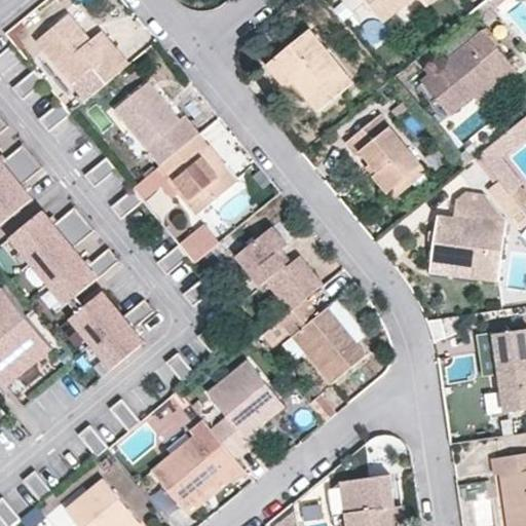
[(368,0),(384,21),(409,0),(368,0)]
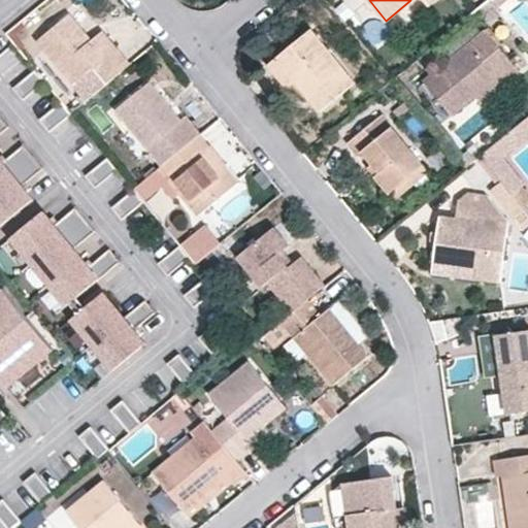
[(107,83),(130,64),(103,32),(92,41),(70,14),(38,40),(62,68),(67,63),(80,79),(95,67),(107,83)]
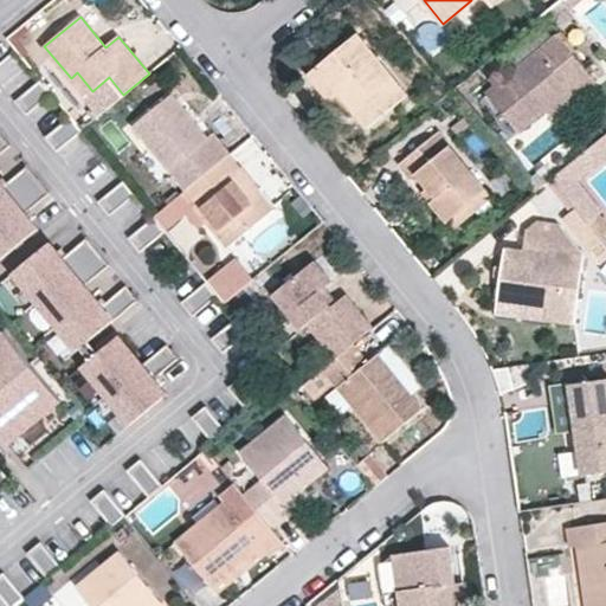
[(318,64),(341,94),(368,127),(407,95),(358,33),(318,64)]
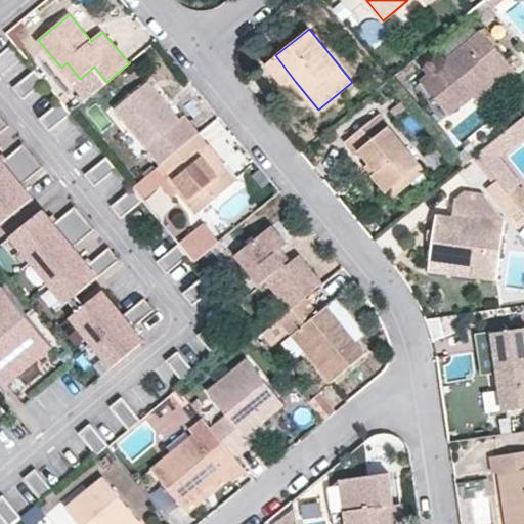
[(474,93),(496,75),(469,40),(420,79),(449,115),(474,93)]
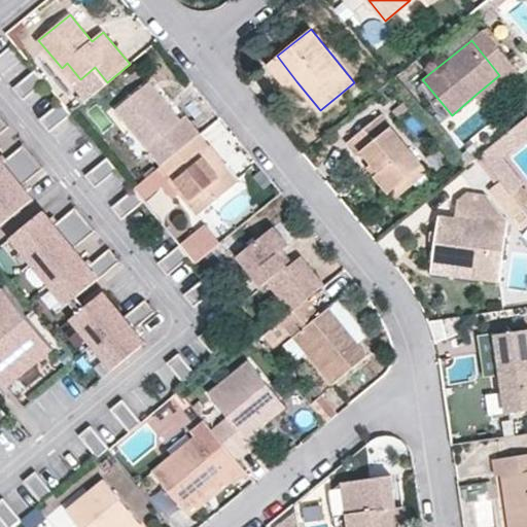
[(286,90),(296,81),(277,56),(268,64),(286,90)]
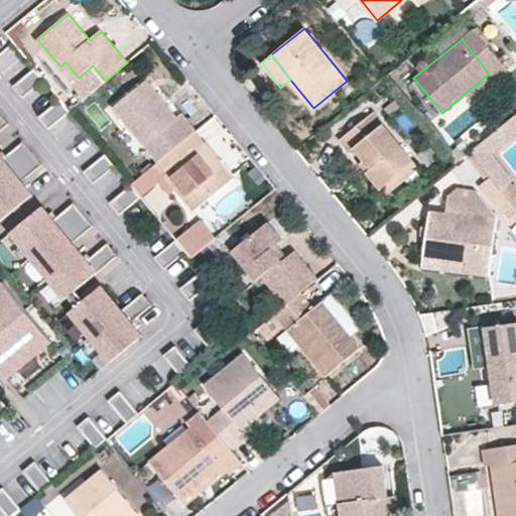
[(66,61),(60,67),(73,82),(79,78),(66,61)]
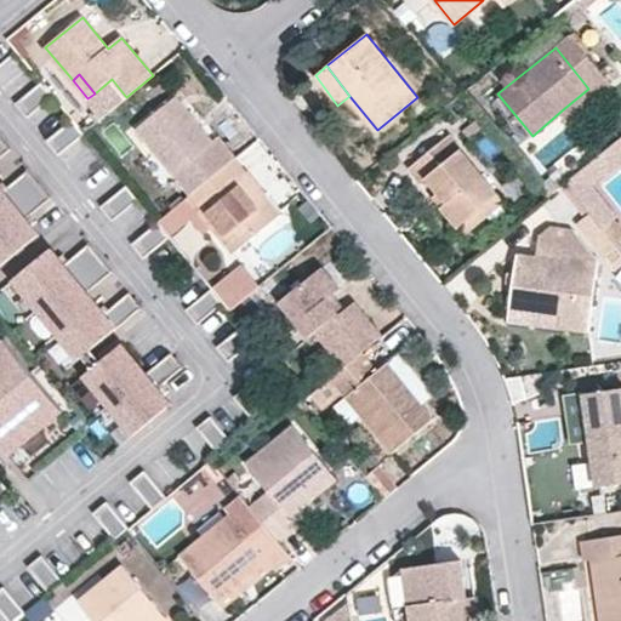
[(95,93),(87,98),(103,117),(126,97),(112,79),(95,93)]
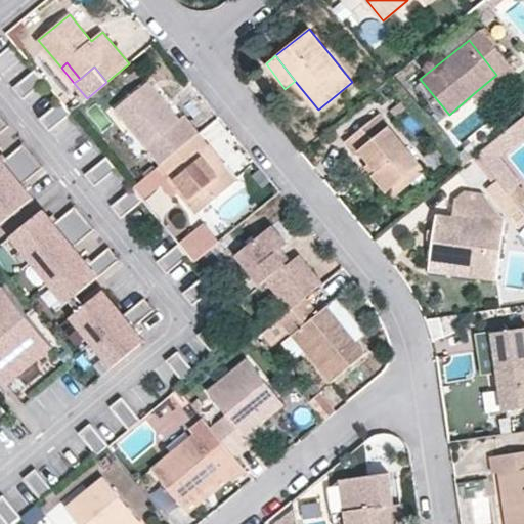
[(24,99),(45,81),(36,69),(13,87),(24,99)]
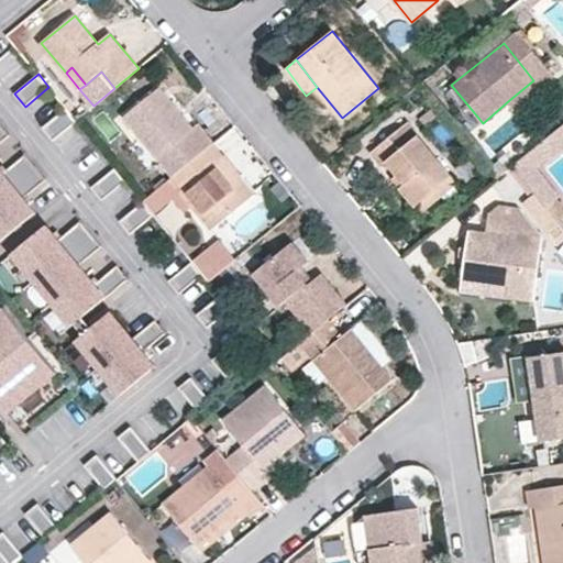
[(540,88),(533,80),(509,100),(516,108),(540,88)]
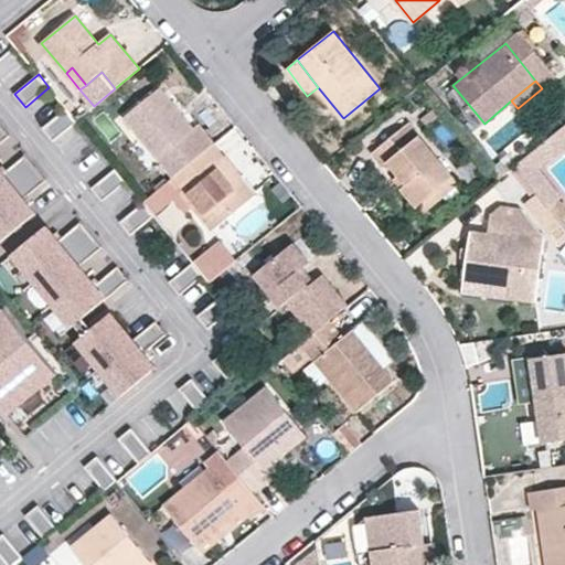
[(172,179),(214,144),(199,124),(194,127),(161,87),(124,117),(172,179)]
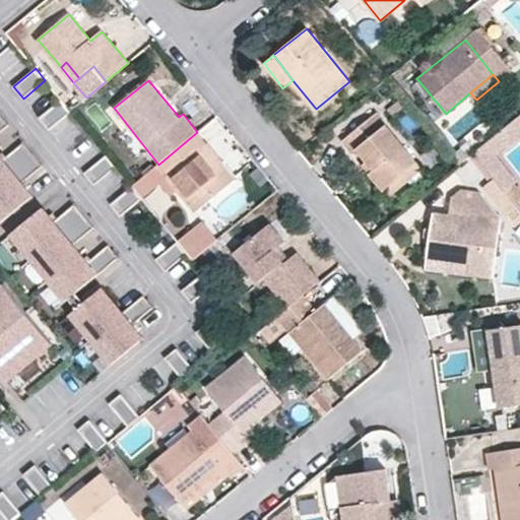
[(49,130),(71,112),(61,100),(40,118),(49,130)]
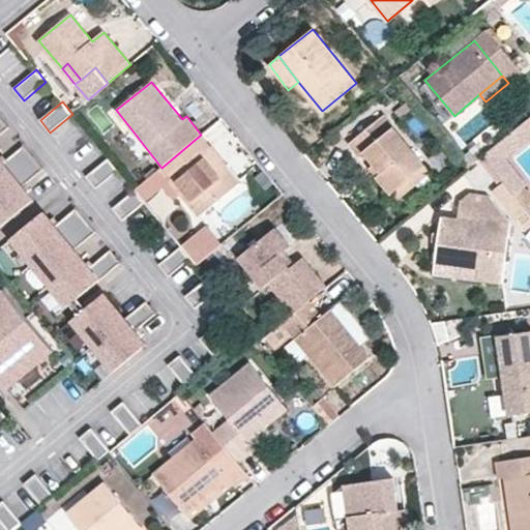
[(0,135),(9,127),(0,115),(0,135)]
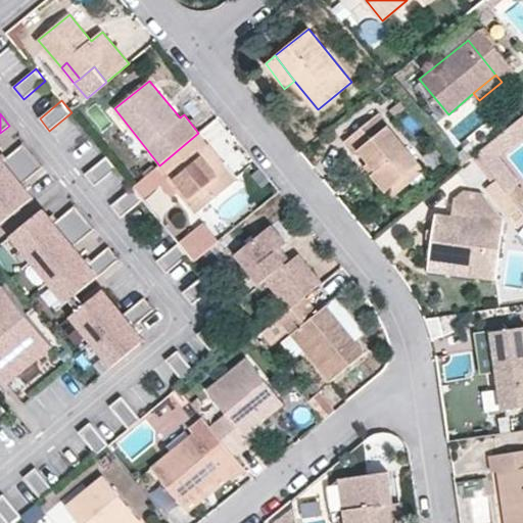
[(377,169),(371,174),(391,197),(424,171),(379,113),(344,142),(354,153),(360,149),(370,161),(377,169)]
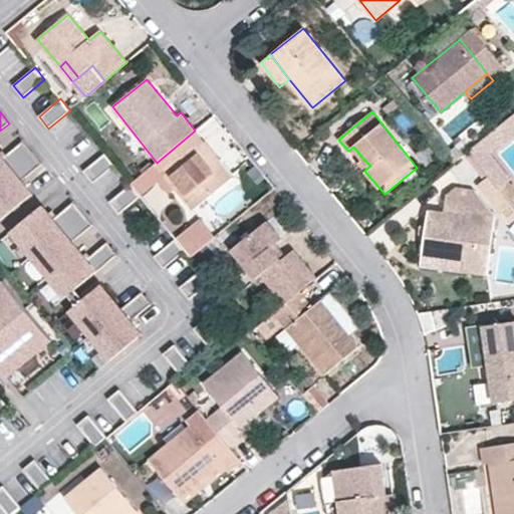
[(205,142),(195,131),(157,163),(155,164),(175,188),(192,210),(232,177),(219,160),(215,163),(200,146),(205,142)]
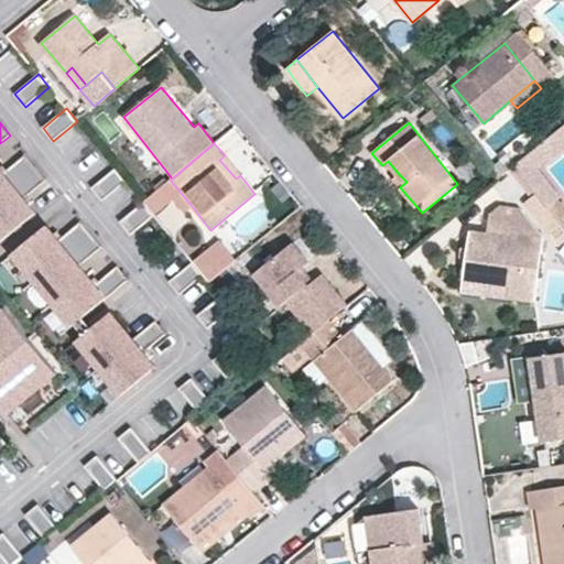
[(226,153),(225,155),(219,160),(236,179),(240,175),(242,174),(226,153)]
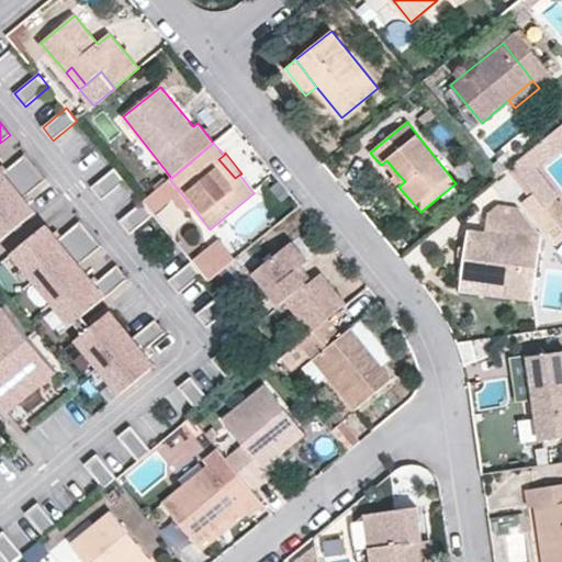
[(15,184),(36,167),(26,154),(4,171),(15,184)]
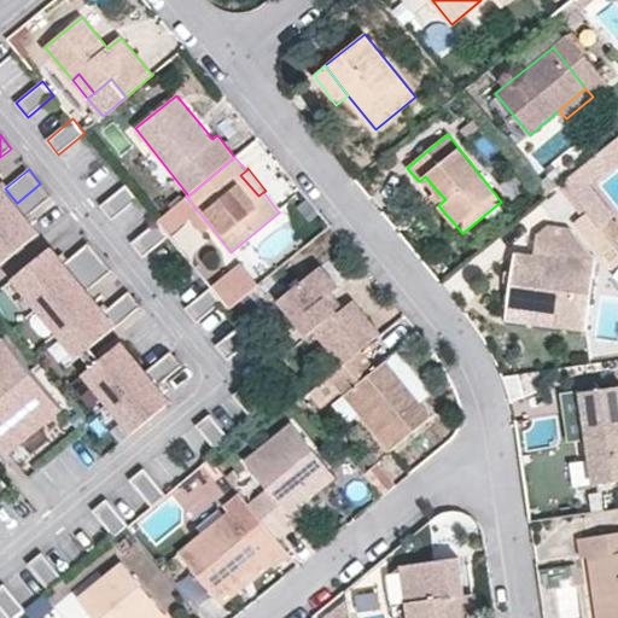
[(544,196),(540,199),(553,219),(577,200),(561,181),(544,196)]
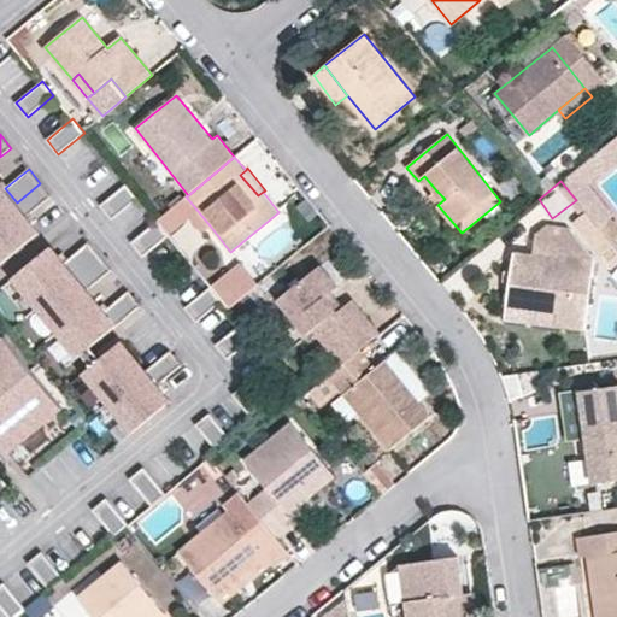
[(0,258),(4,264),(42,233),(28,217),(17,203),(5,188),(0,182),(0,258)]
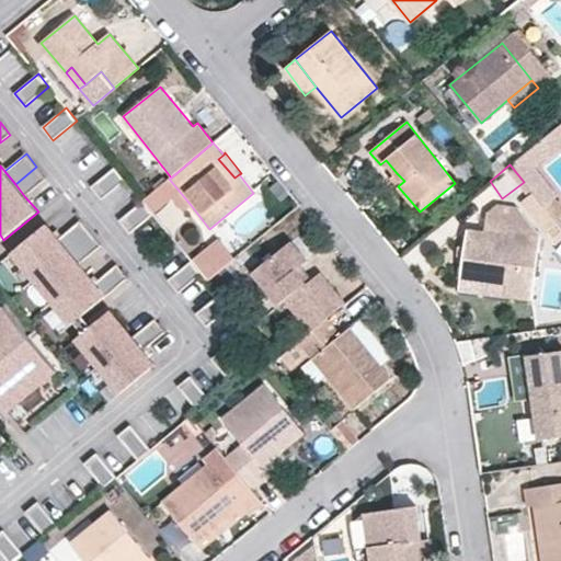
[(25,197),(47,180),(36,167),(15,184),(25,197)]
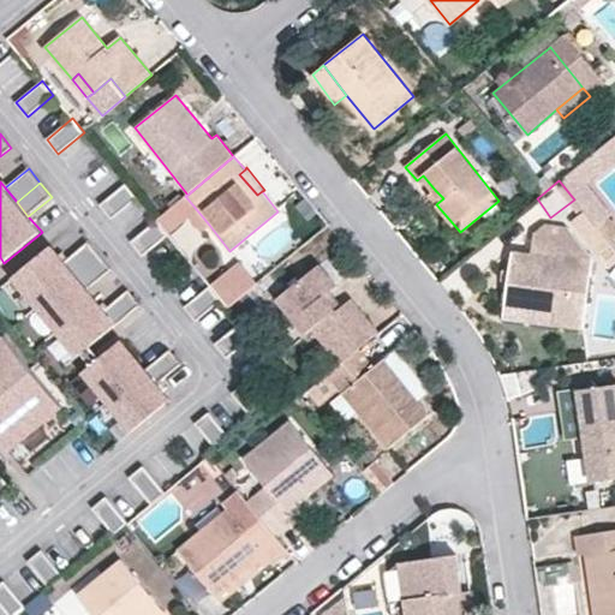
[(112,218),(137,197),(126,183),(101,204),(112,218)]
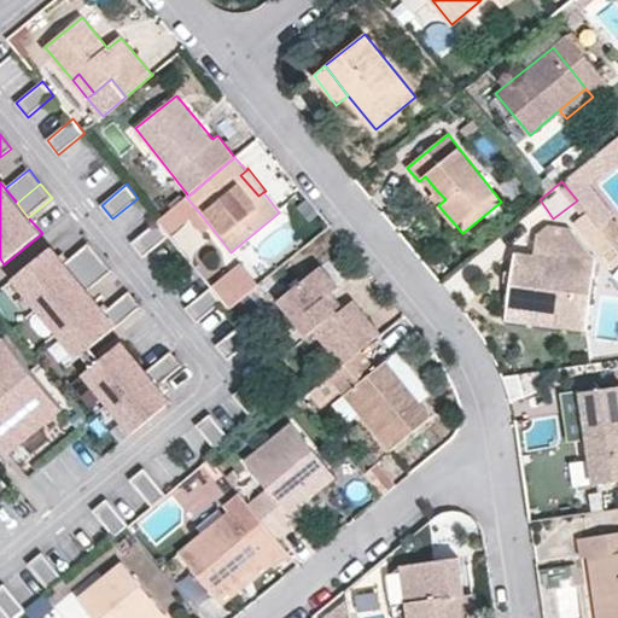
[(430,196),(438,205),(445,199),(437,191),(430,196)]
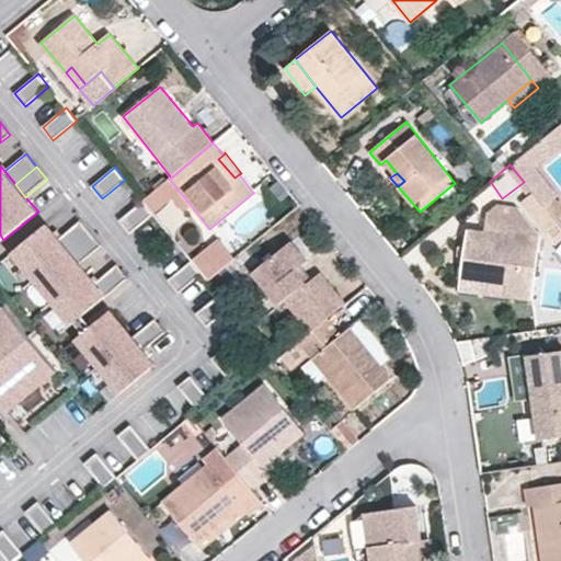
[(191,205),(169,179),(162,185),(183,212),(191,205)]
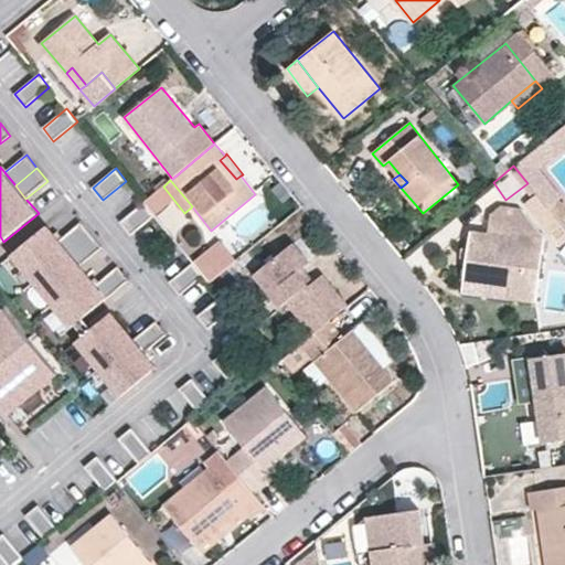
[(558,244),(564,237),(564,226),(560,221),(547,206),(536,193),(525,203),(558,244)]
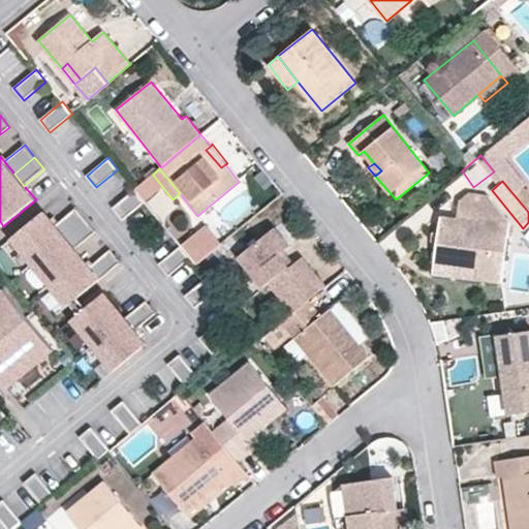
[(39,194),(56,207),(64,194),(48,183),(39,194)]
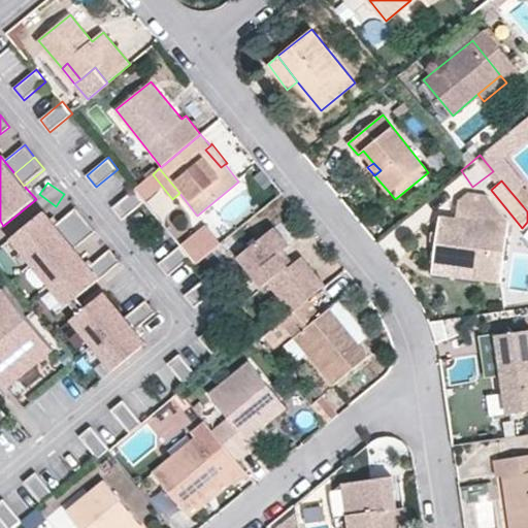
[(512,193),(523,206),(527,202),(527,194),(521,186),(512,193)]
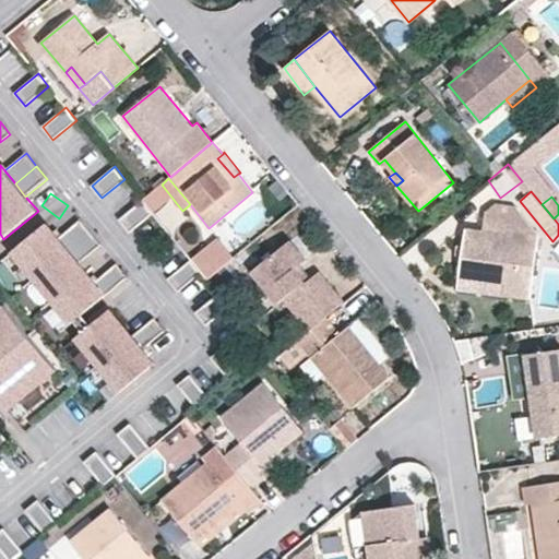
[(152,213),(142,200),(118,219),(129,233),(152,213)]
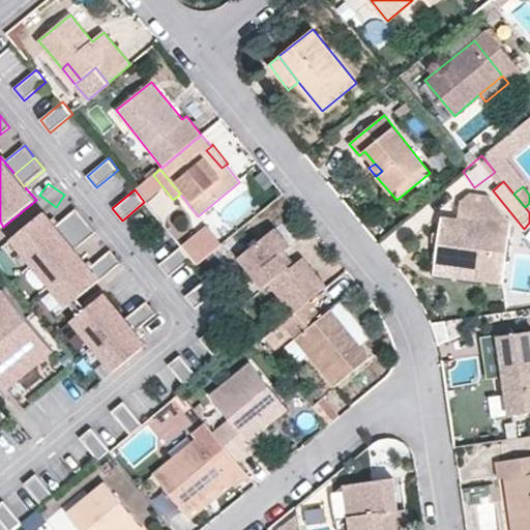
[(478,268),(477,280),(502,284),(511,221),(490,195),(470,192),(460,200),(458,217),(442,214),(435,262),(478,268)]
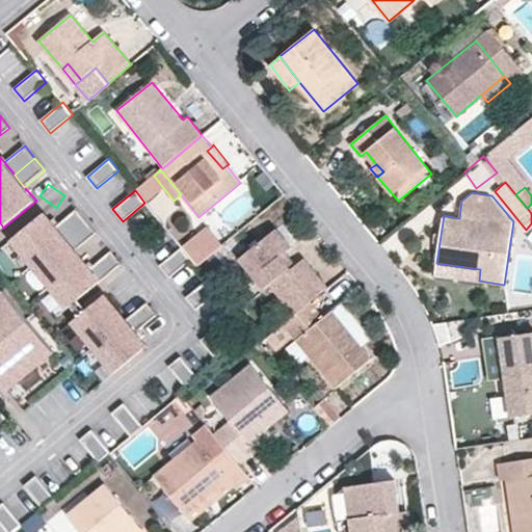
[(63,234),(44,211),(11,237),(76,316),(78,314),(81,311),(108,289),(99,276),(83,258),(73,245),(63,234)]
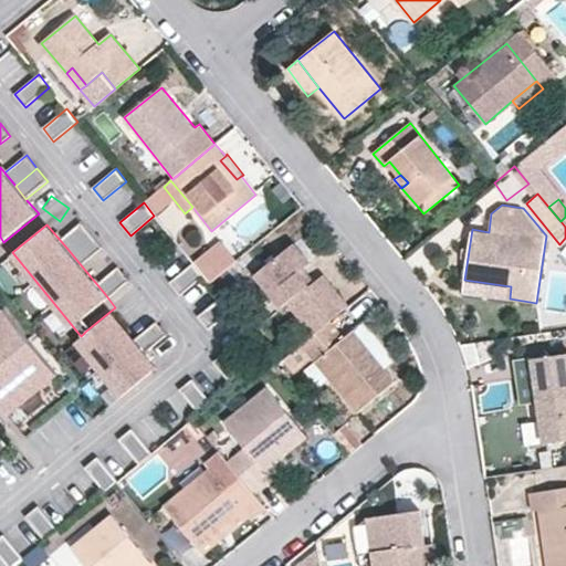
[(77,261),(98,243),(88,231),(67,249),(77,261)]
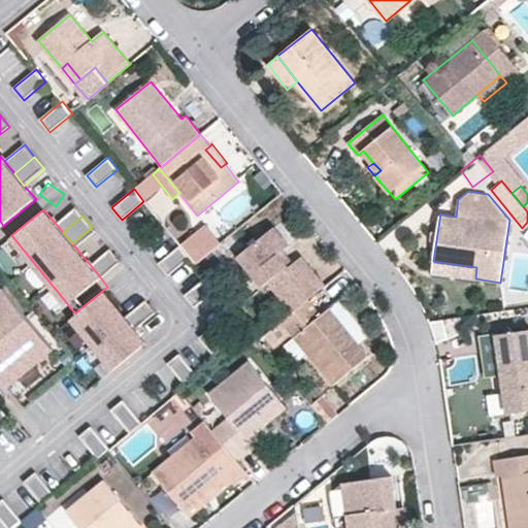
[(306,299),(324,285),(301,255),(293,262),(288,266),(277,252),(283,249),(289,244),(273,226),(238,256),(262,287),(268,282),(292,311),(306,299)]
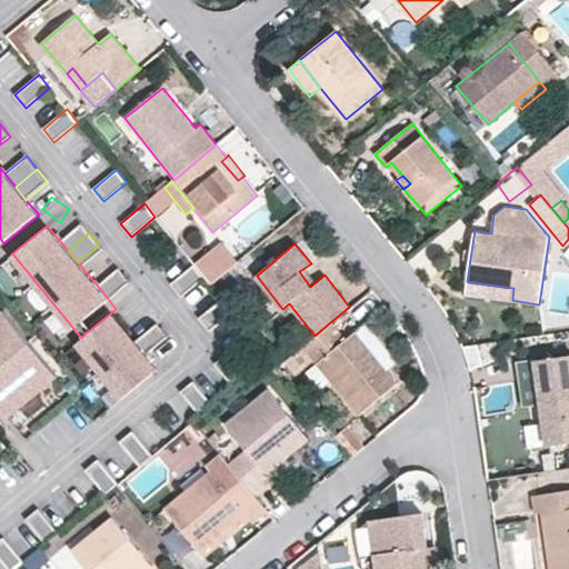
[(89,276),(110,258),(99,245),(78,262),(89,276)]
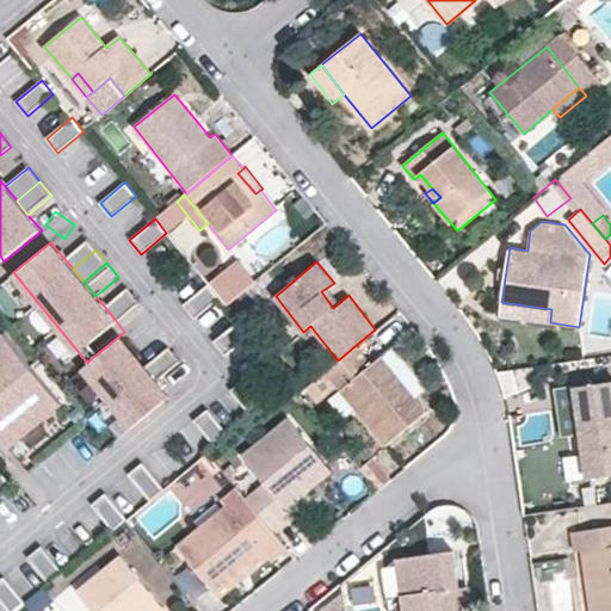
[(610,272),(597,271),(594,289),(610,291),(610,272)]
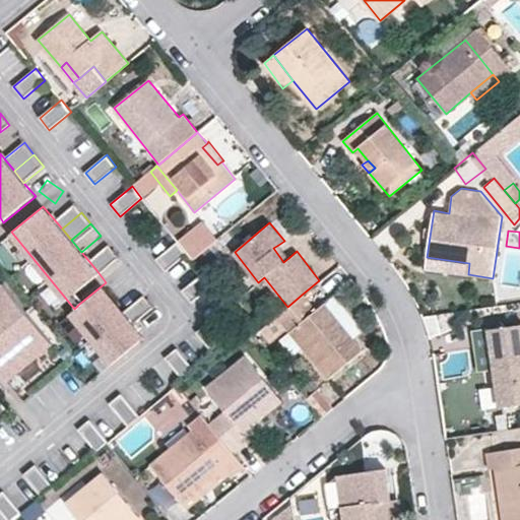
[(166,271),(187,253),(177,241),(155,259),(166,271)]
